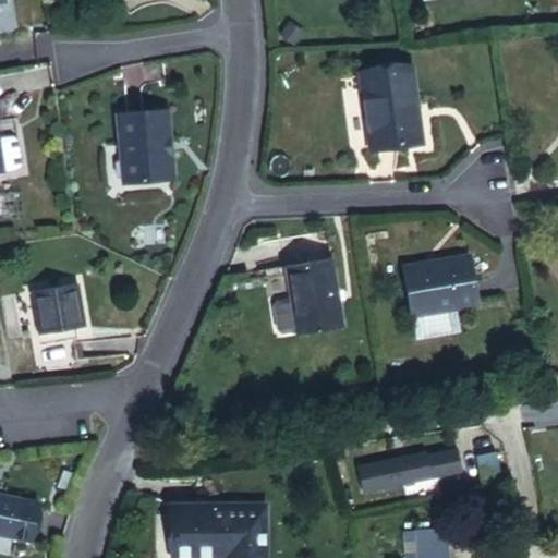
[(366,152),(414,145),(403,70),(356,76),(366,152)]
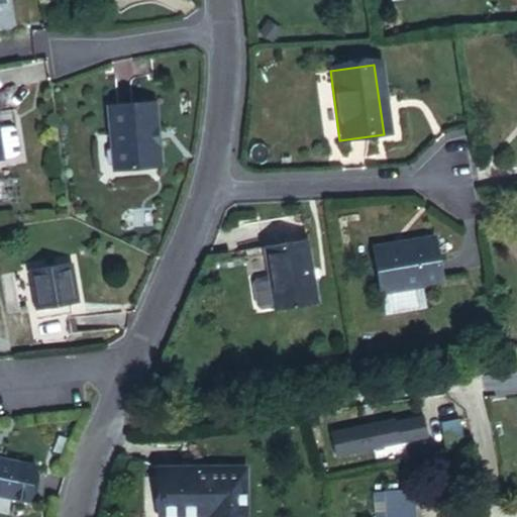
[(107,175),(157,170),(149,107),(101,112),(107,175)]
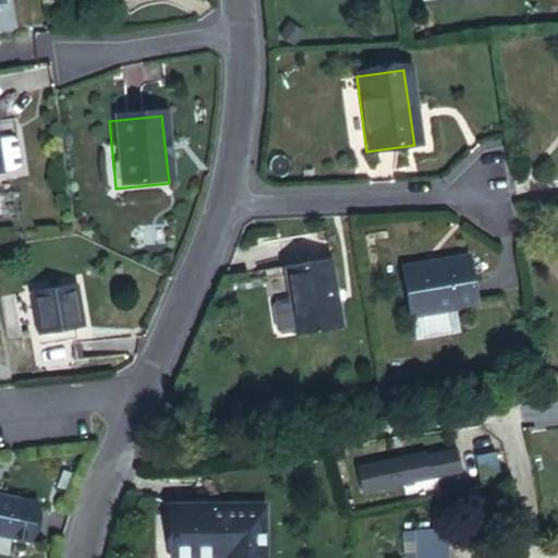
[(20,164),(9,135),(0,137),(0,153),(7,169),(20,164)]
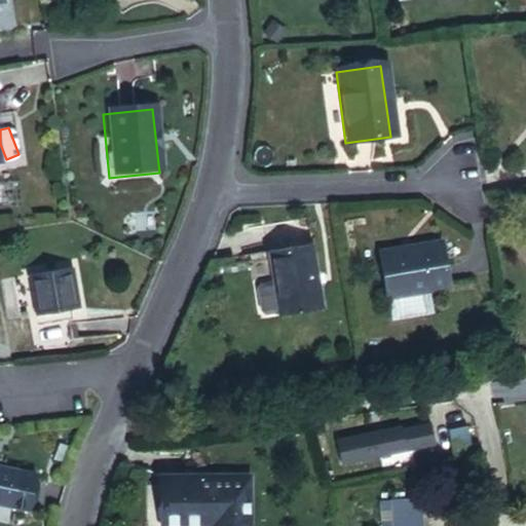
[(382,299),(438,291),(430,245),(375,254),(382,299)]
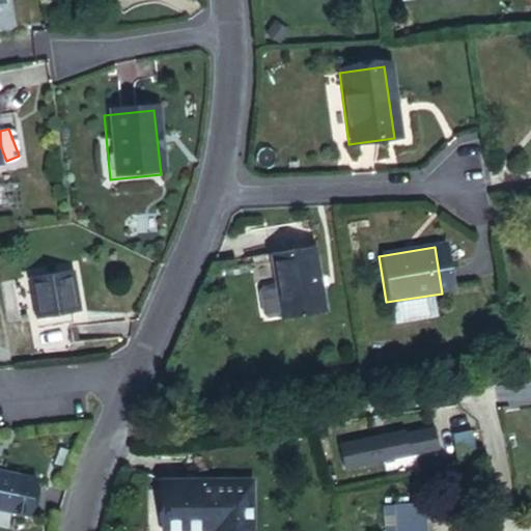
[(279,322),(320,314),(308,251),(268,258),(273,287),(259,289),(256,295),(260,316),(266,319),(279,317),(279,322)]
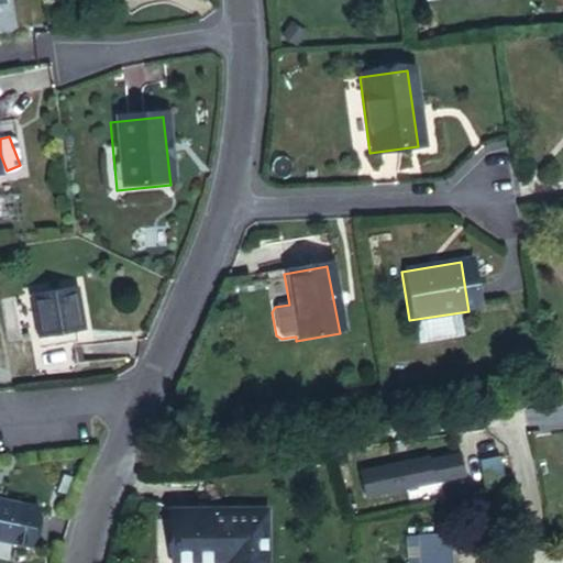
[(32,339),(72,331),(65,287),(25,294),(32,339)]
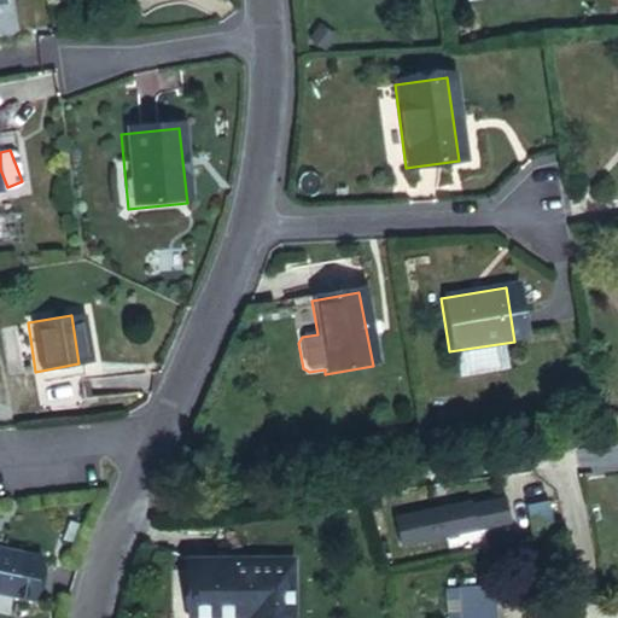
[(401,543),(512,520),(506,496),(472,503),(471,500),(395,516),(401,543)]
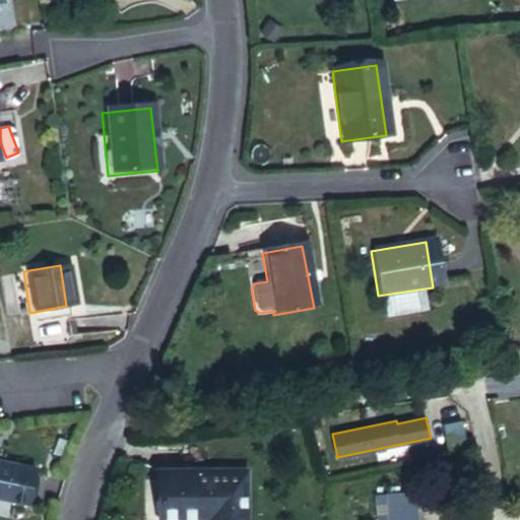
[(444,425),(450,451),(468,447),(463,420),(444,425)]
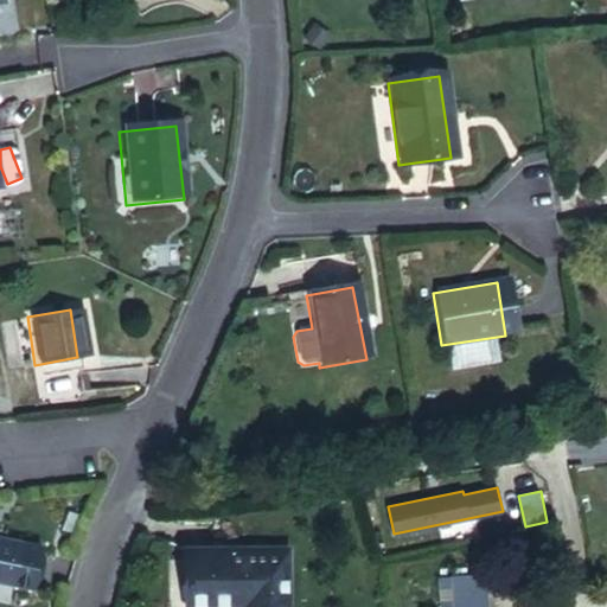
[(37,548),(0,540),(0,580),(30,587),(37,548)]
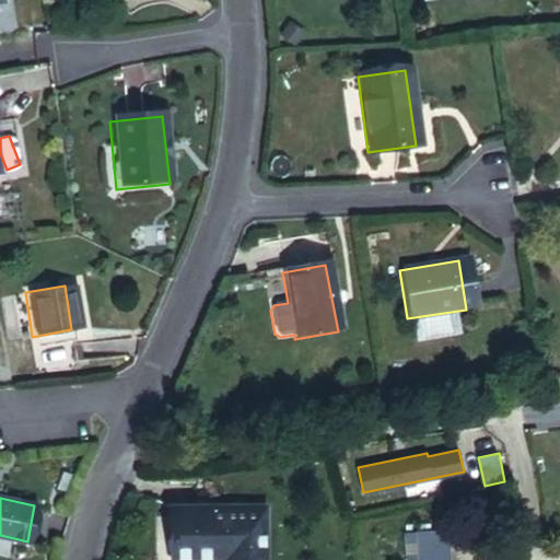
[(260,559),(260,512),(166,514),(166,559),(260,559)]
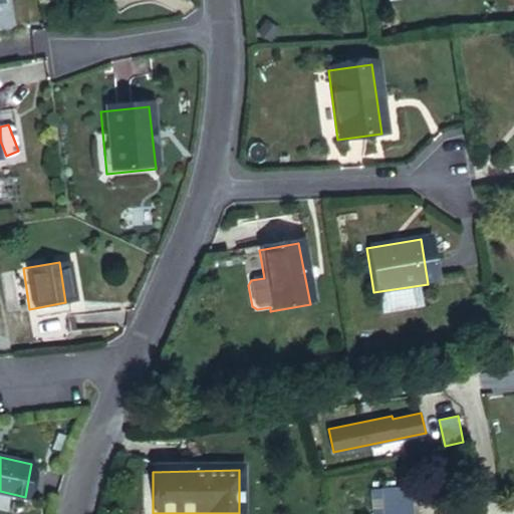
[(381,513),(409,513),(409,490),(381,491),(381,513)]
